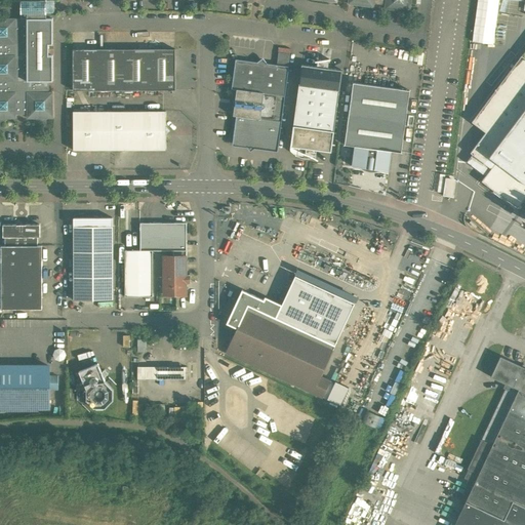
[(46,0),(21,0),(22,18),(46,18),(46,9),(51,9),(51,4),(46,4),(46,0)]
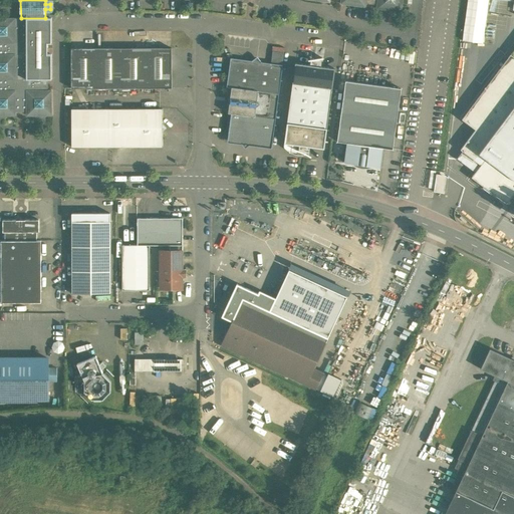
[(310,0),(329,3),(329,0),(339,0),(341,0),(340,4),(365,7),(366,4),(377,5),(376,9),(402,12),(403,0),(310,0)]
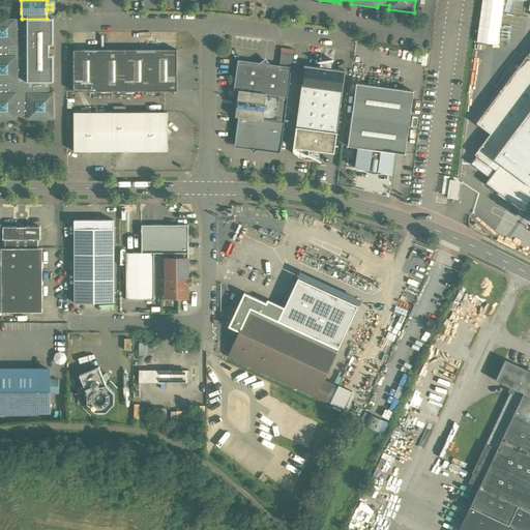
[(481,0),(477,41),(499,43),(503,0),(481,0)]
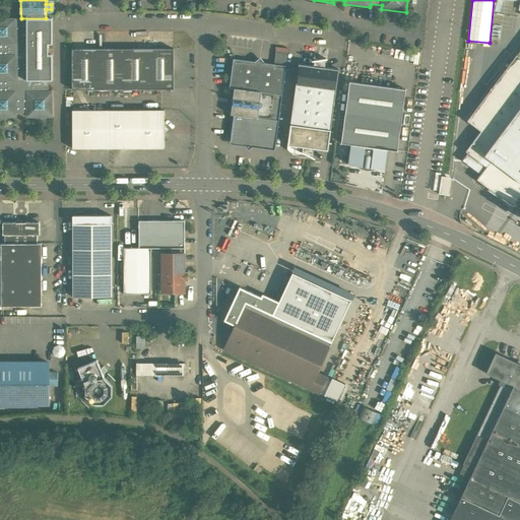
[(46,18),(21,18),(21,19),(15,19),(0,18),(0,117),(15,117),(15,113),(27,113),(27,117),(52,117),(52,92),(48,92),(48,80),(52,80),(52,56),(48,56),(48,44),(52,44),(52,19),(46,18)]
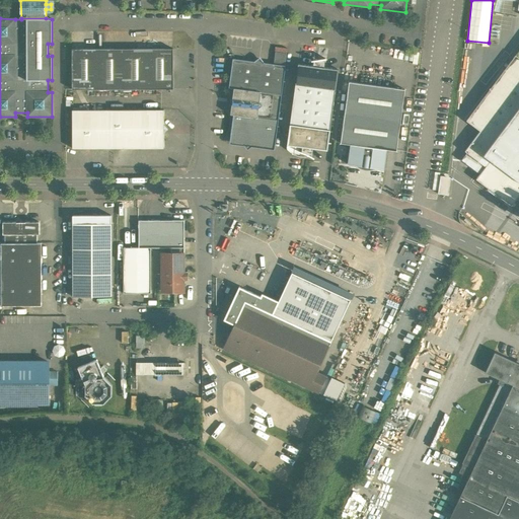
[(173,49),(72,49),(72,89),(173,89),(173,49)]
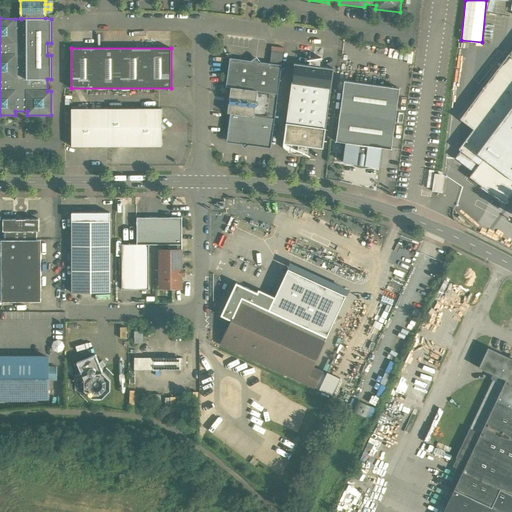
[(283,52),(271,51),(270,63),(281,65),(283,52)]
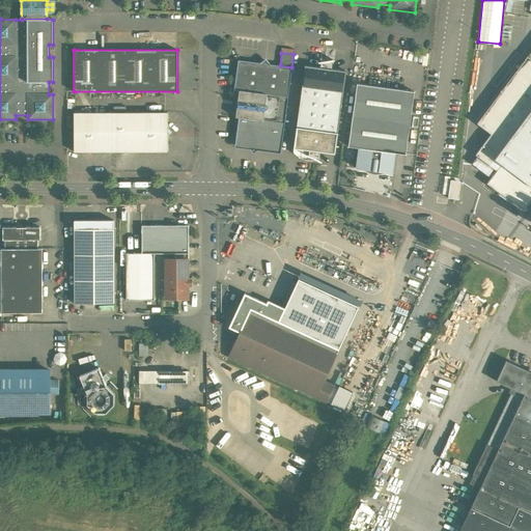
[(527,56),(477,123),(491,134),(476,155),(490,165),(495,158),(530,109),(530,58),(527,56)]
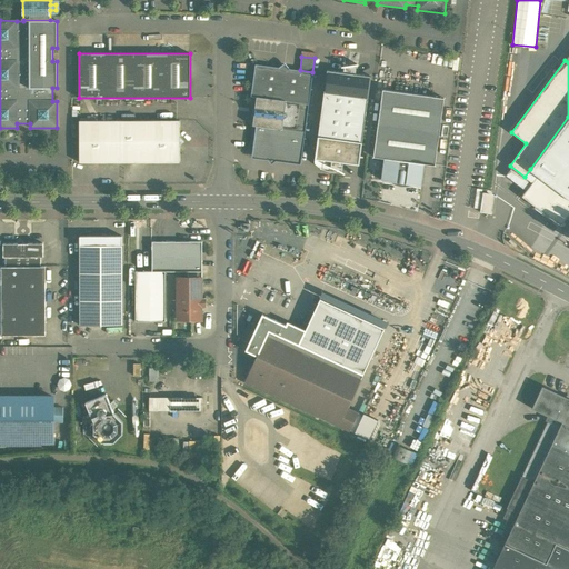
[(279,68),(256,65),(251,97),(257,97),(252,126),(256,126),(251,158),(268,160),(271,165),(276,161),(300,165),(313,72),(312,72),(300,70),(289,69),(285,62),(279,68)]
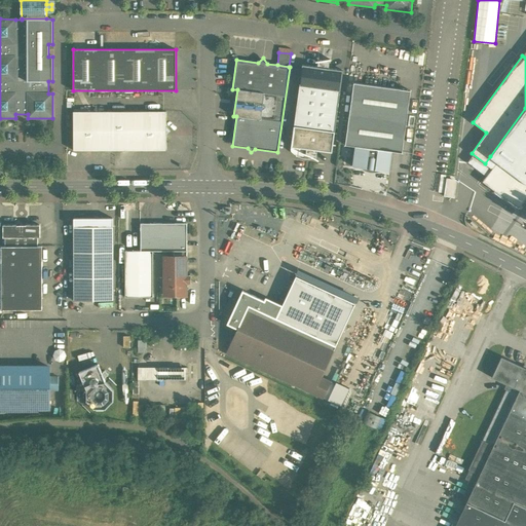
[(329,61),(318,62),(318,67),(302,65),(299,85),(340,90),(343,70),(328,68),(329,61)]
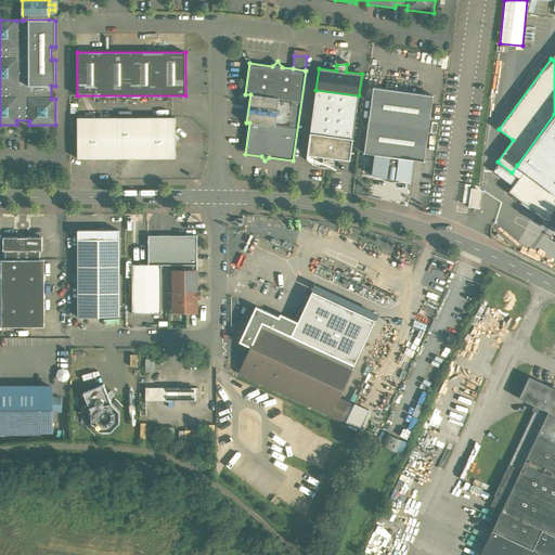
[(433,95),(373,88),(364,153),(375,154),(413,159),(424,160),(433,95)]
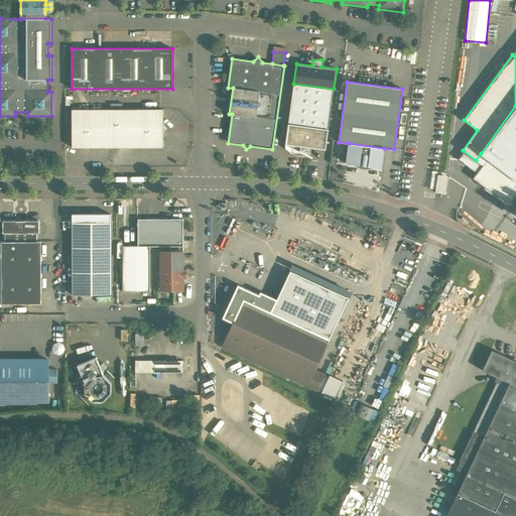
[(334,89),(293,84),(285,144),(301,146),(300,151),(304,152),(309,155),(310,147),(326,149),(334,89)]
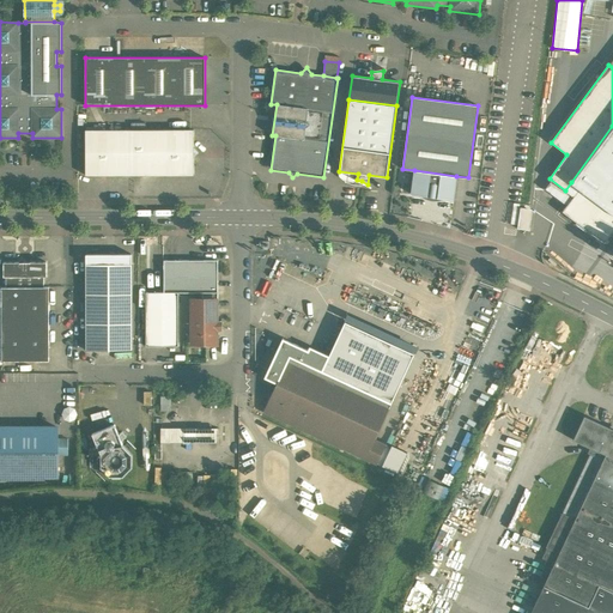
[(612,126),(571,182),(580,188),(612,212),(612,126)]
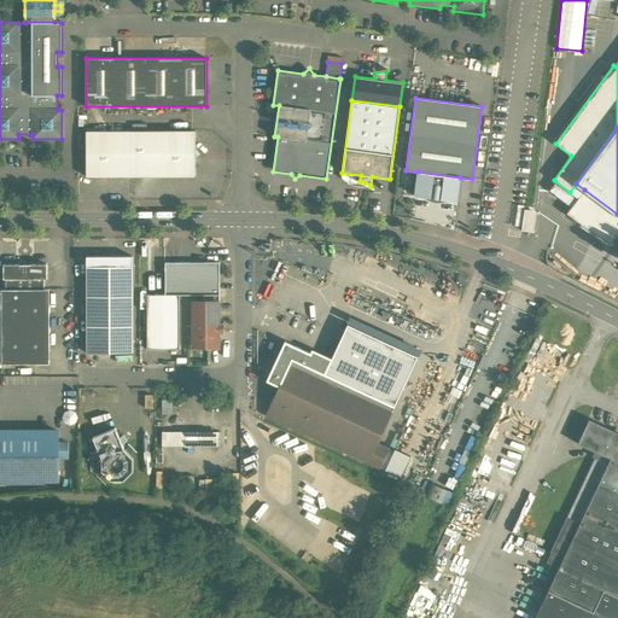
[(194,130),(86,132),(86,176),(196,176),(196,158),(200,153),(194,149),(194,130)]
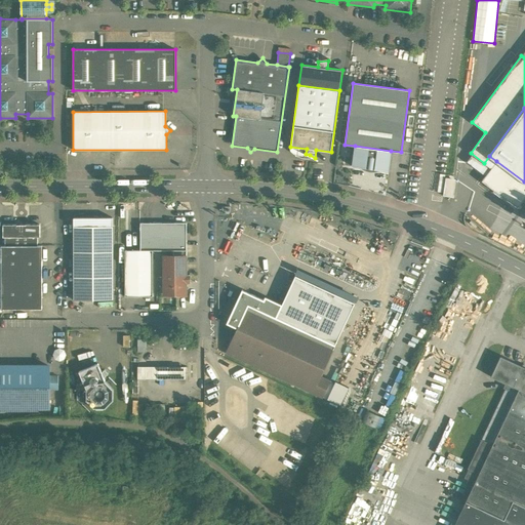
[(391,151),(355,146),(352,166),(360,167),(365,165),(370,165),(375,167),(380,170),(389,171),(391,151)]
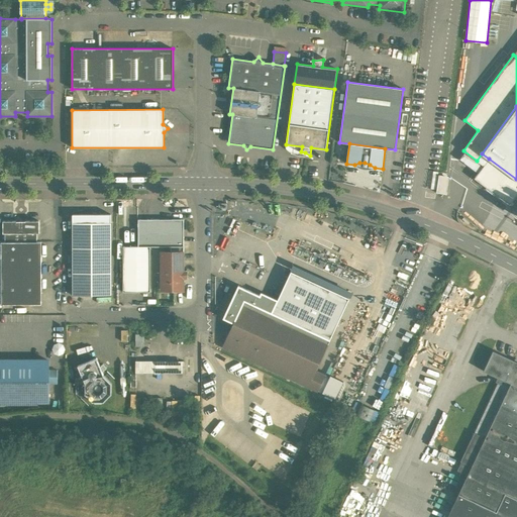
[(489,159),(482,153),(477,161),(472,168),(478,173),(489,159)]
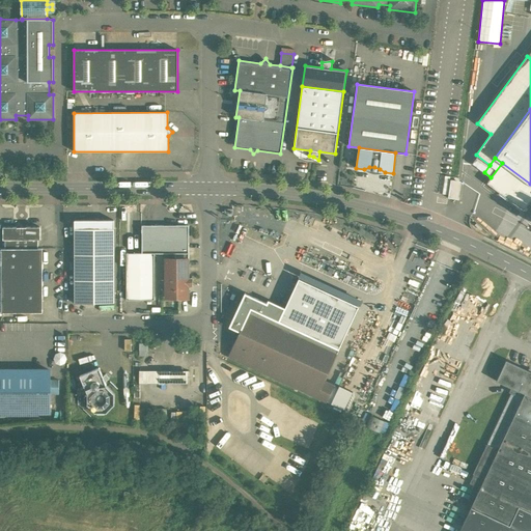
[(530,198),(530,184),(502,163),(491,177),(486,184),(523,211),(530,198)]
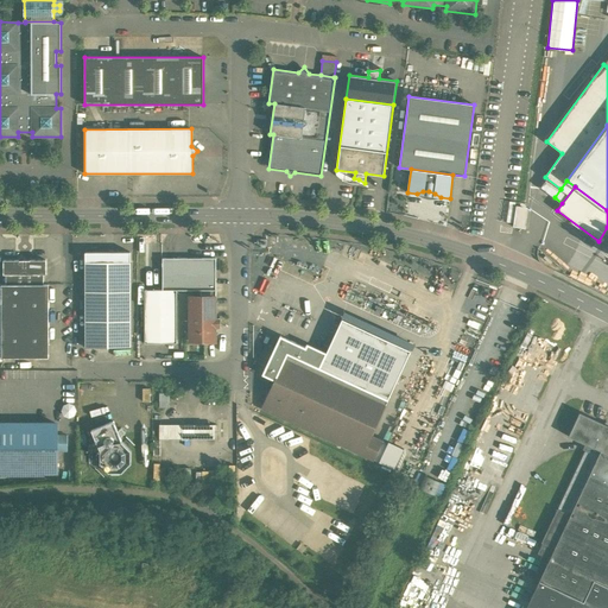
[(519,209),(517,209),(517,206),(513,227),(514,227),(514,222),(517,222),(517,226),(523,227),(525,209),(519,208),(519,209)]
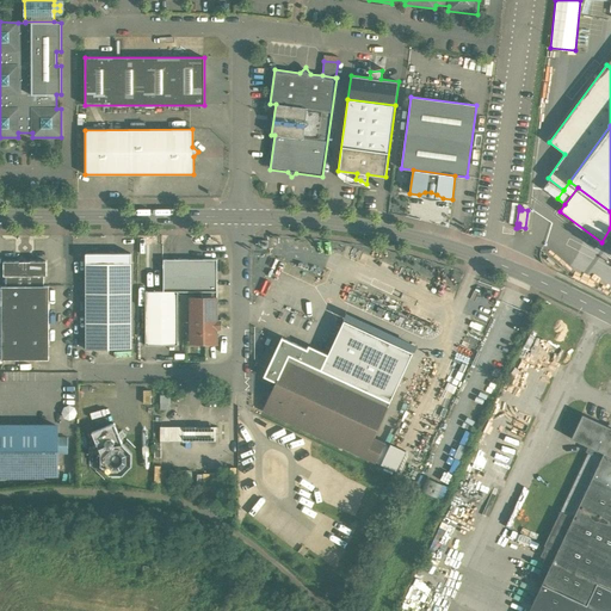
[(131,253),(86,253),(86,264),(131,264),(131,253)]
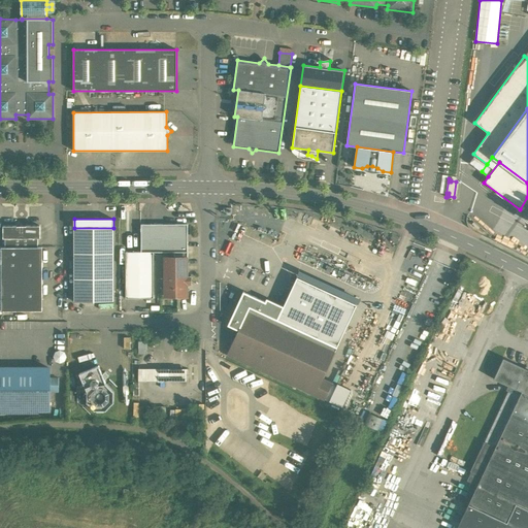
[(188,224),(174,224),(171,222),(167,222),(164,224),(141,224),(141,252),(154,252),(174,252),(188,252),(188,224)]
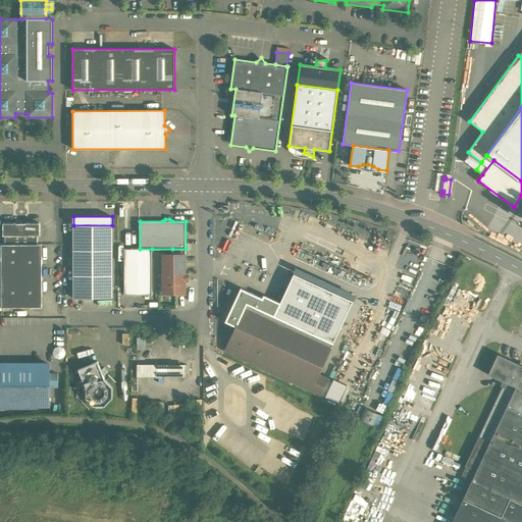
[(39,223),(3,223),(3,236),(5,236),(37,236),(39,236),(39,223)]
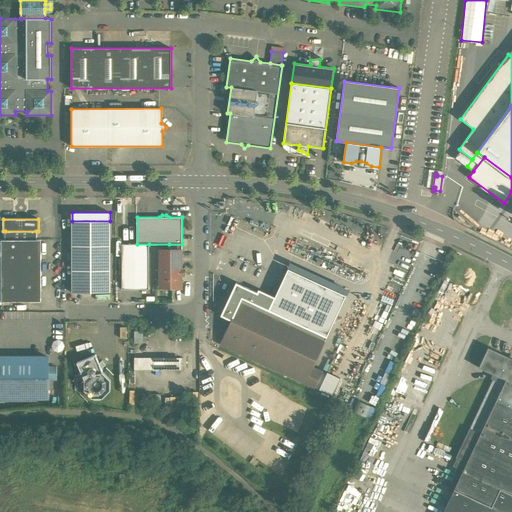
[(110,221),(72,221),(72,292),(110,292),(110,221)]
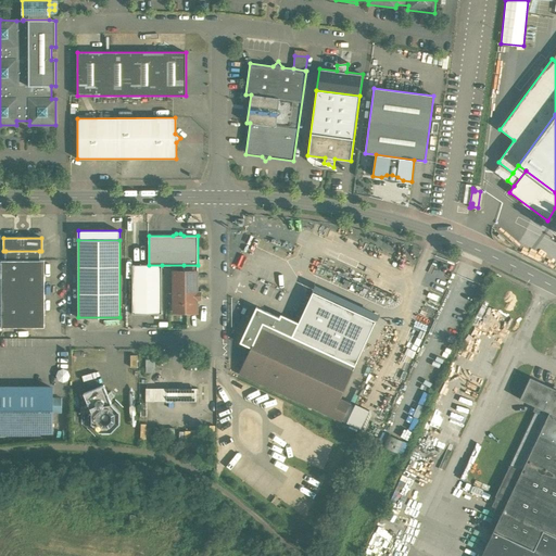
[(39,251),(5,251),(5,261),(39,261),(39,251)]
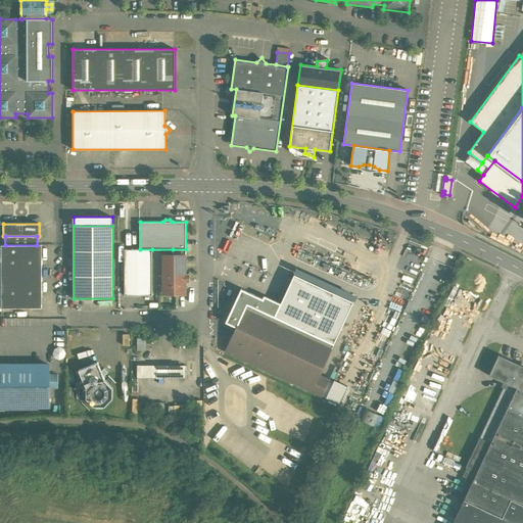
[(5,245),(1,245),(1,307),(42,307),(42,245),(37,245),(5,245)]
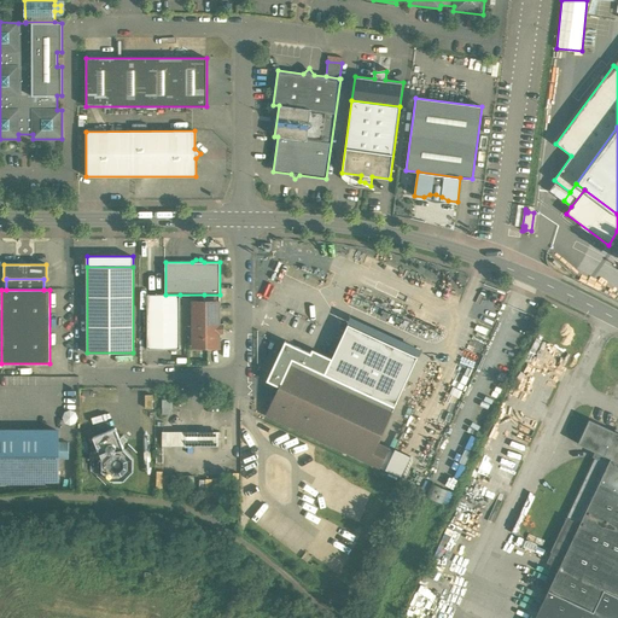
[(180,295),(165,295),(147,295),(147,349),(180,349),(180,295)]
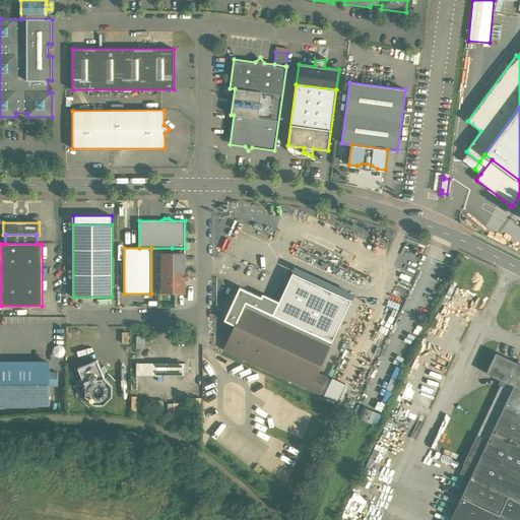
[(172,254),(163,254),(163,290),(185,290),(185,279),(188,279),(188,272),(185,272),(185,254),(172,254)]
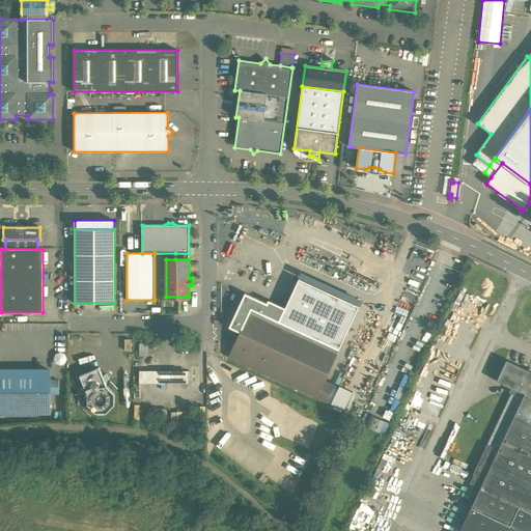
[(285,308),(279,322),(338,350),(359,306),(299,279),(285,308)]
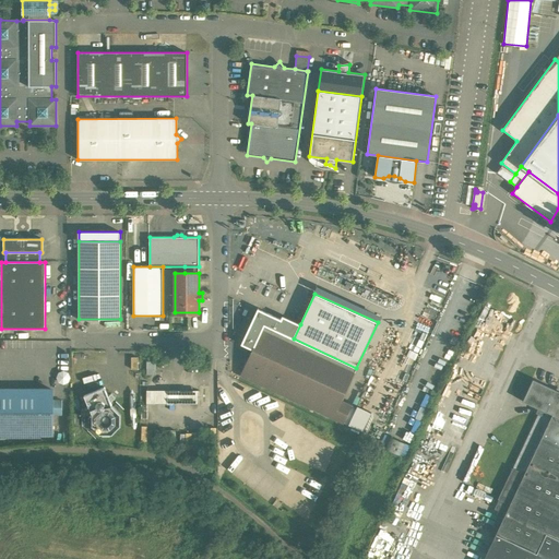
[(294,339),(300,324),(289,320),(288,323),(281,320),(258,309),(241,344),(253,351),(264,325),(294,339)]
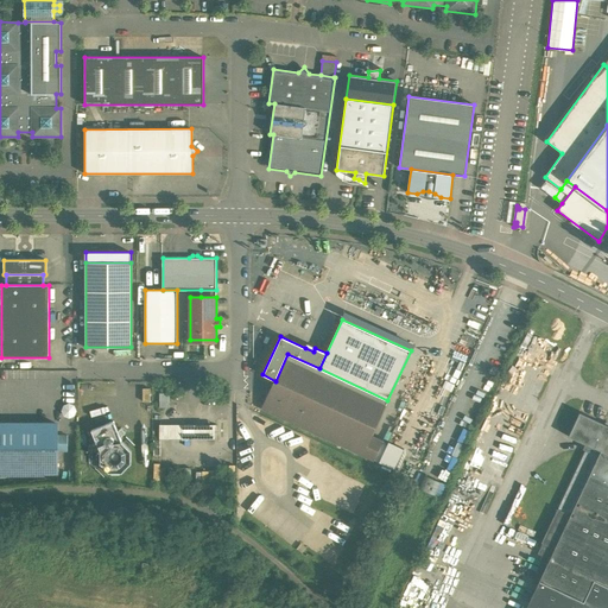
[(320,368),(287,354),(276,381),(263,409),(373,460),(381,443),(369,437),(387,400),(320,368)]
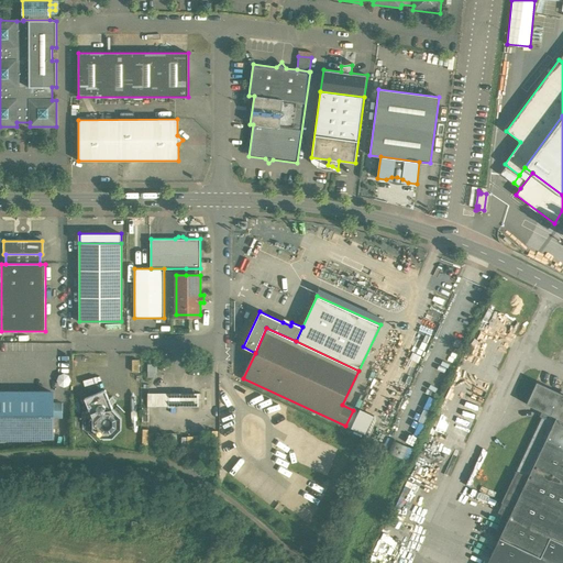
[(562,394),(537,382),(526,404),(544,412),(550,415),(556,418),(528,476),(516,471),(501,503),(514,508),(499,538),(540,558),(550,538),(562,543),(562,394)]
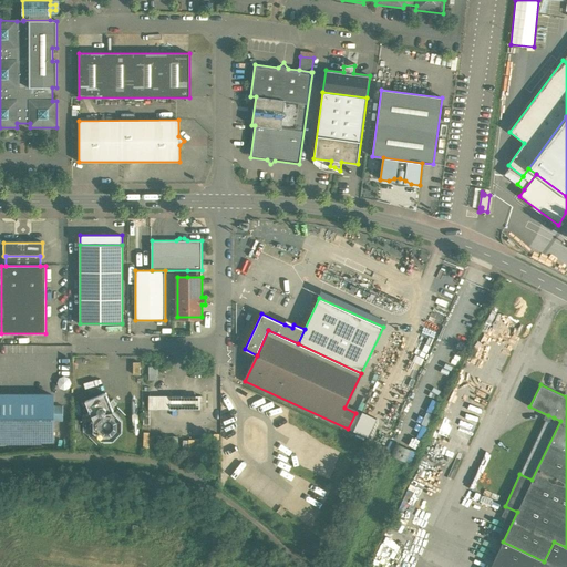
[(105,392),(85,401),(92,420),(92,432),(101,441),(113,441),(122,432),(122,420),(113,411),(112,408),(117,403),(113,399),(110,402),(105,392)]
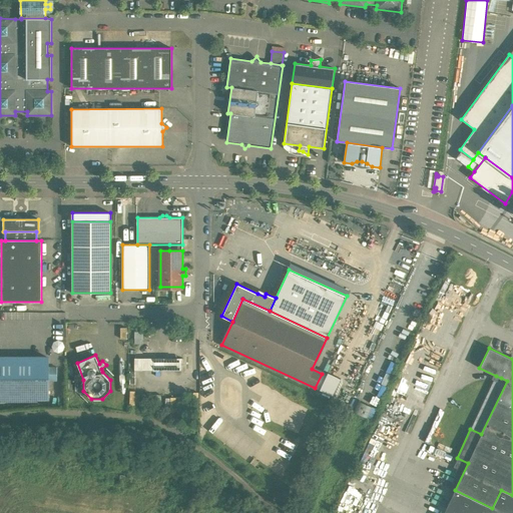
[(48,358),(27,358),(0,357),(0,397),(32,398),(48,398),(48,367),(48,358)]
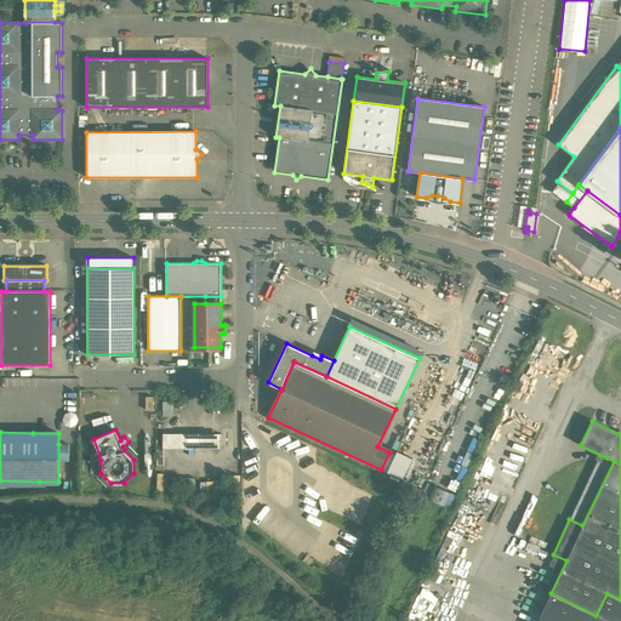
[(187,433),(163,433),(163,448),(187,448),(187,433)]
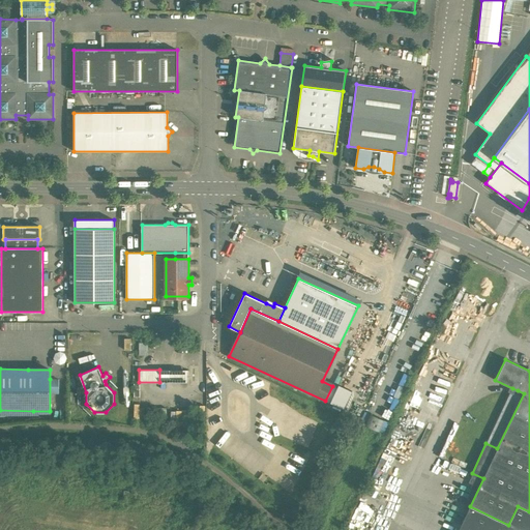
[(169,370),(159,370),(159,382),(169,382),(169,370)]
